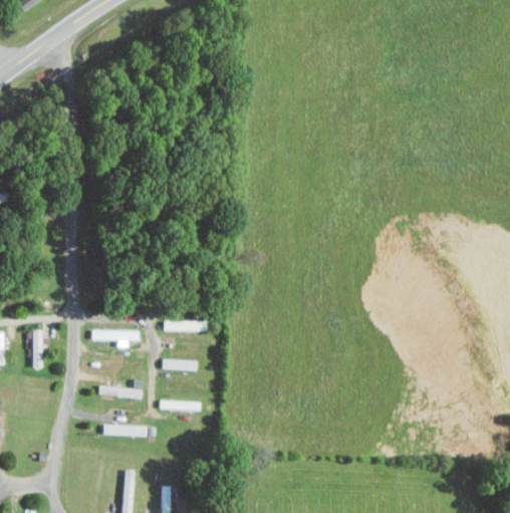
[(23,12),(39,0),(19,0),(16,2),(23,12)]
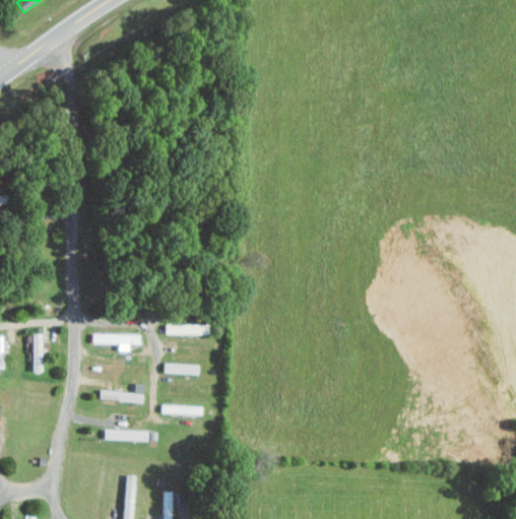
[(11,22),(22,12),(13,2),(2,12),(11,22)]
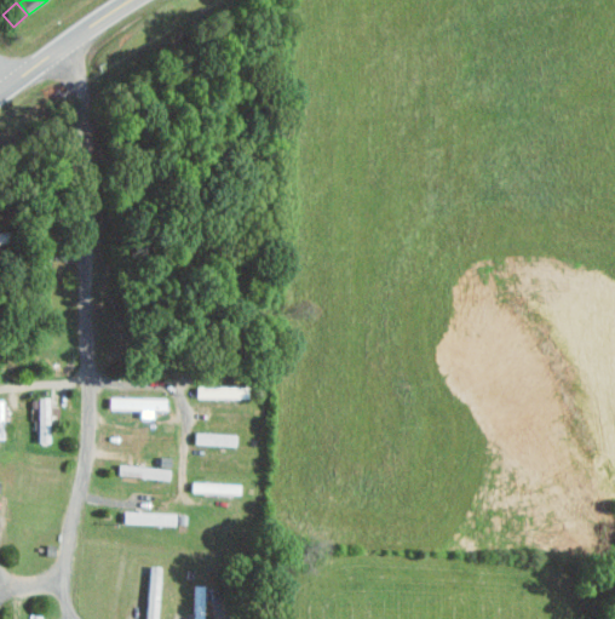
[(165,400),(125,400),(125,411),(166,410),(165,400)]
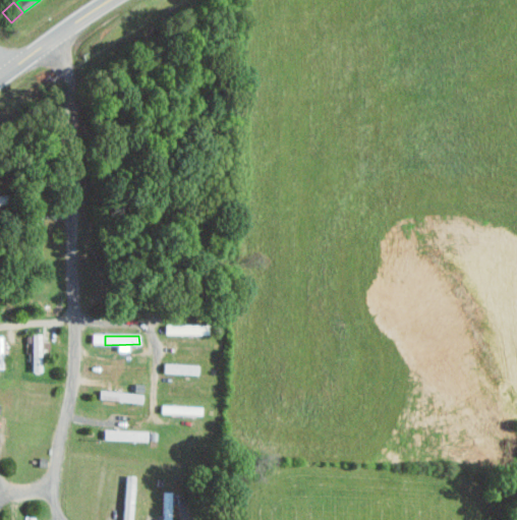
[(100,402),(146,403),(146,394),(100,393),(100,402)]
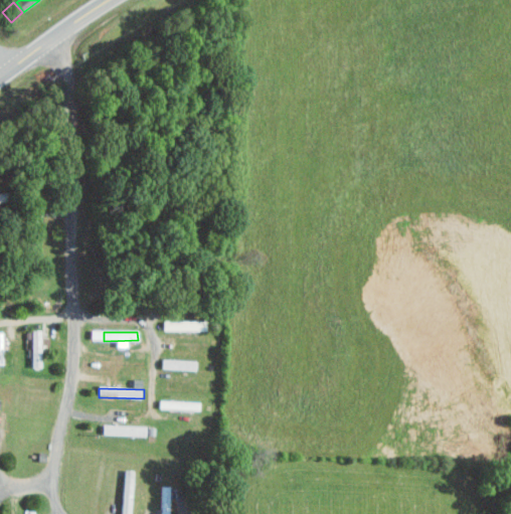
[(200,402),(159,401),(159,409),(200,411),(200,402)]
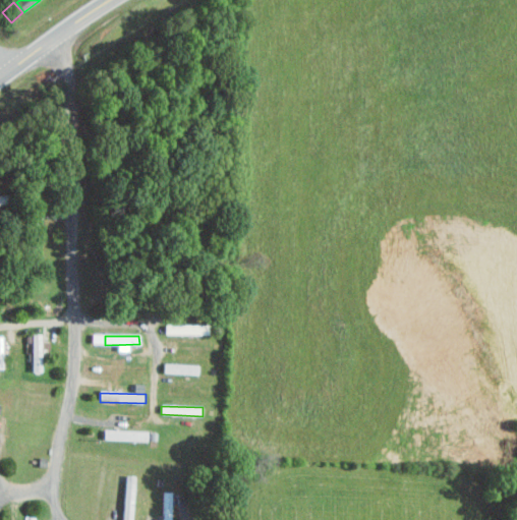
[(104,441),(152,442),(152,432),(105,430),(104,441)]
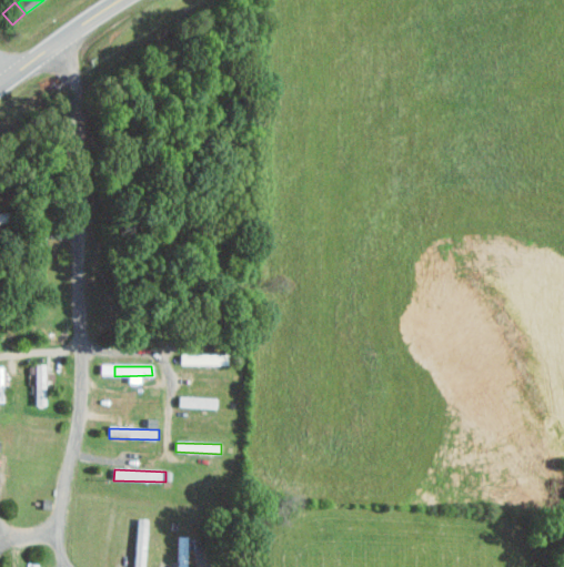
[(149,566),(150,519),(137,519),(134,566),(149,566)]
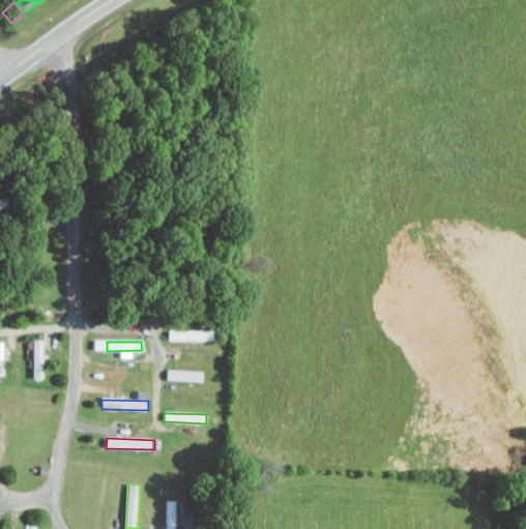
[(178,528),(180,501),(168,501),(166,528),(178,528)]
